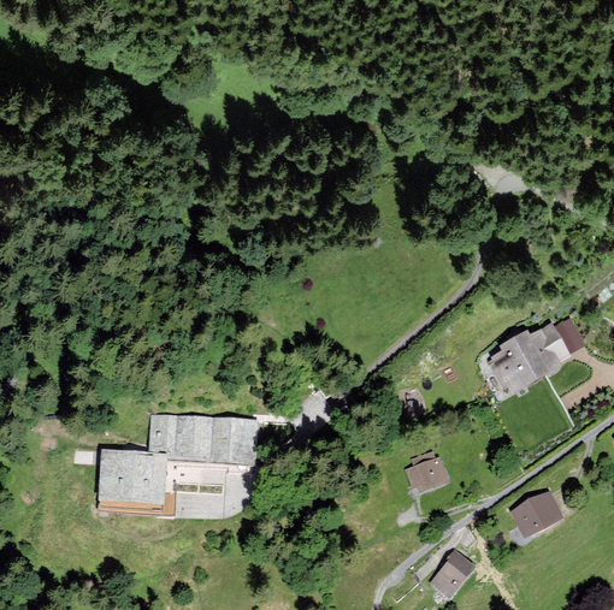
[(568,355),(549,323),(529,335),(526,330),(499,345),(502,350),(493,356),(514,392),(551,371),(553,373),(561,368),(556,361),(568,355)]
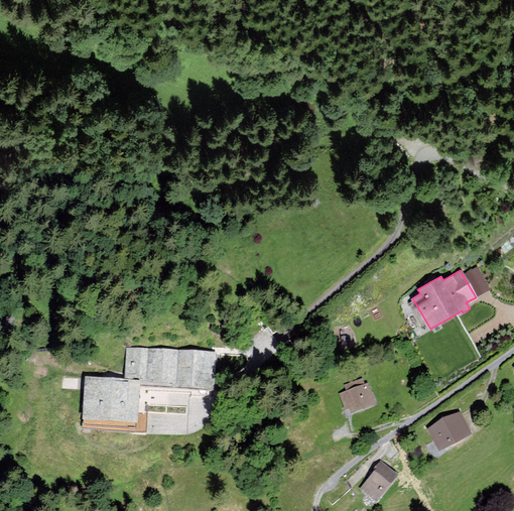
[(182,429),(212,401),(216,352),(127,345),(125,379),(85,376),(82,421),(182,429)]
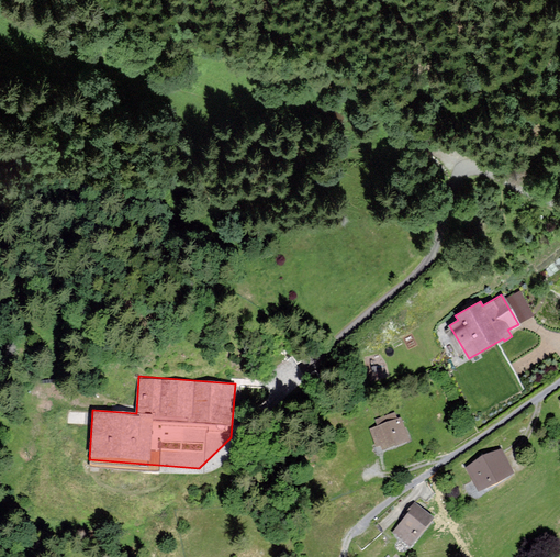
[(378,422),(370,424),(378,447),(407,437),(400,413),(393,415),(392,410),(376,415),(378,422)]
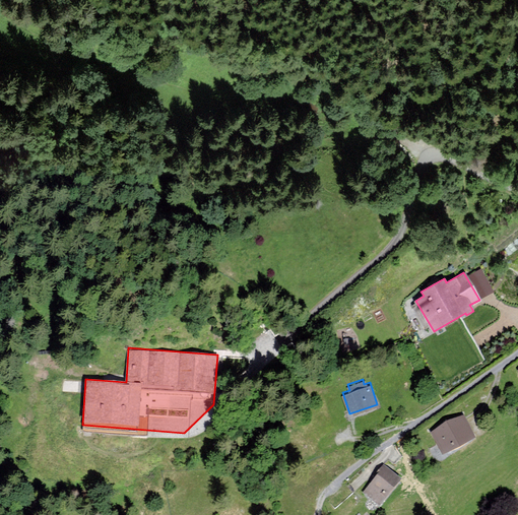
[(472,436),(461,412),(431,428),(441,450),(472,436)]
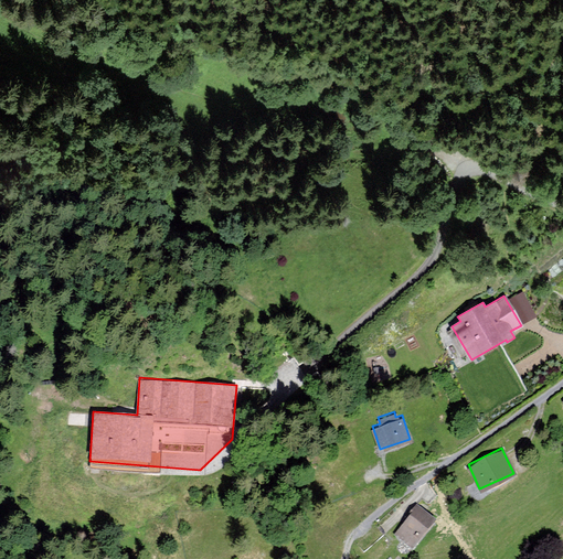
[(433,516),(416,502),(393,528),(411,543),(433,516)]
